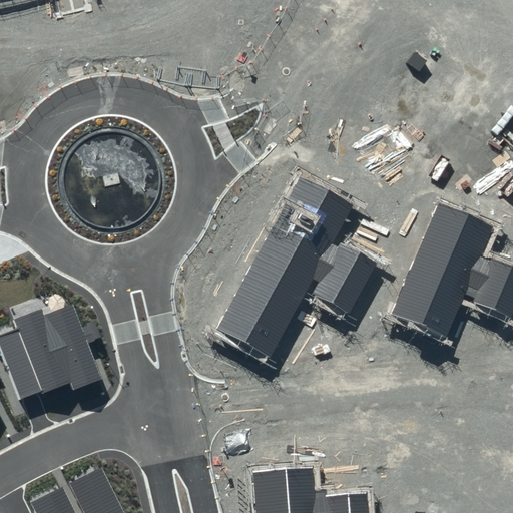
[(353,204),(300,175),(216,331),(271,360),(314,280),(318,283),(313,294),(350,314),(377,264),(340,243),(338,247),(332,243),(353,204)]
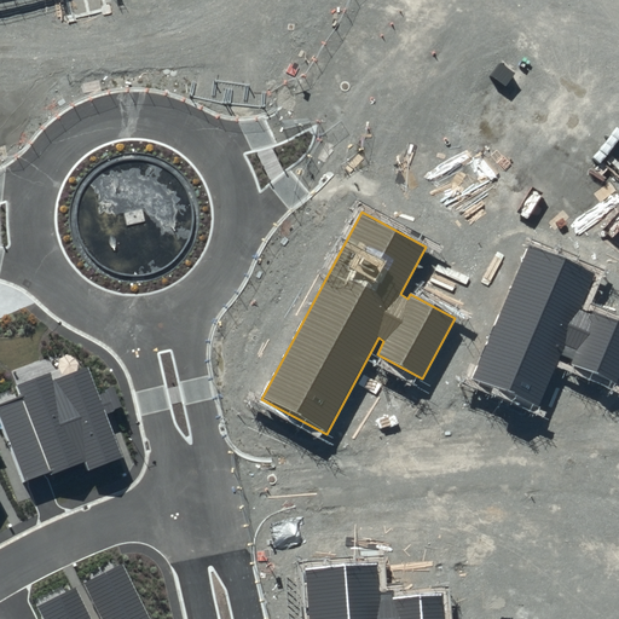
[(596,272),(527,243),(470,380),(539,408),(561,354),(574,359),(572,364),(617,383),(618,376),(618,322),(582,306),(596,272)]
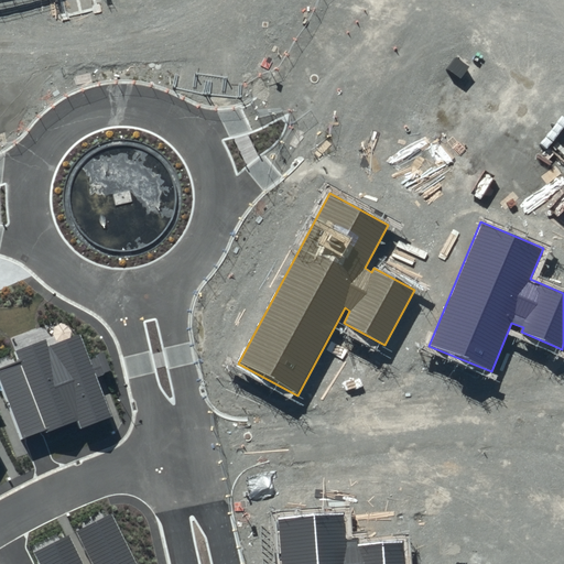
[(47,337),(17,349),(21,359),(0,366),(0,377),(23,436),(46,427),(49,431),(78,420),(82,429),(114,416),(98,376),(106,372),(98,355),(93,357),(83,333),(50,345),(47,337)]
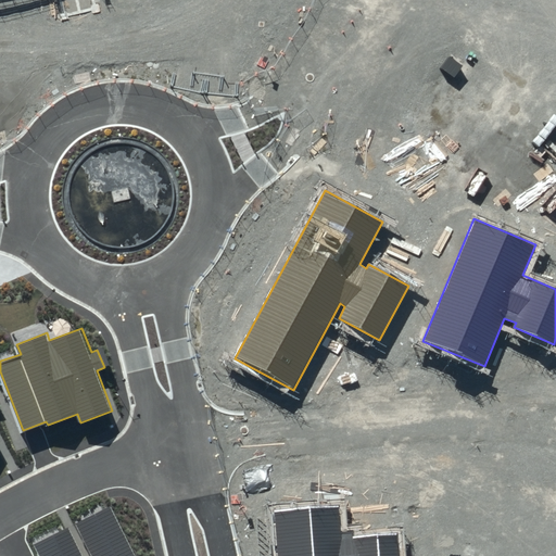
[(40,555),(137,555),(112,506),(76,523),(91,555),(80,555),(67,529),(35,545),(40,555)]
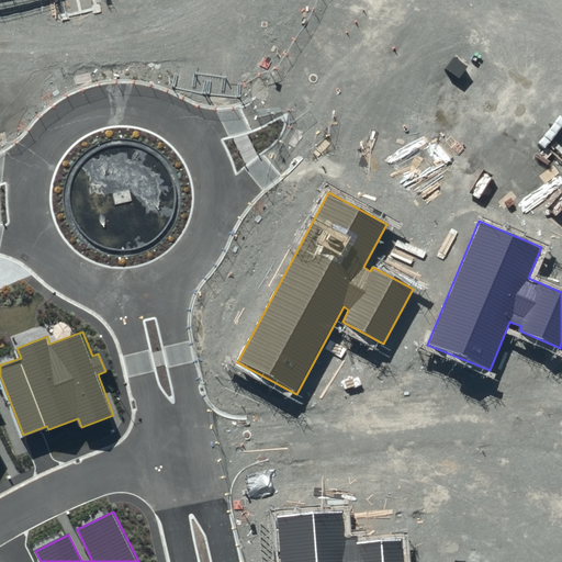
[(341,513),(278,518),(280,561),(403,561),(402,539),(357,543),(357,538),(344,539),(341,513)]
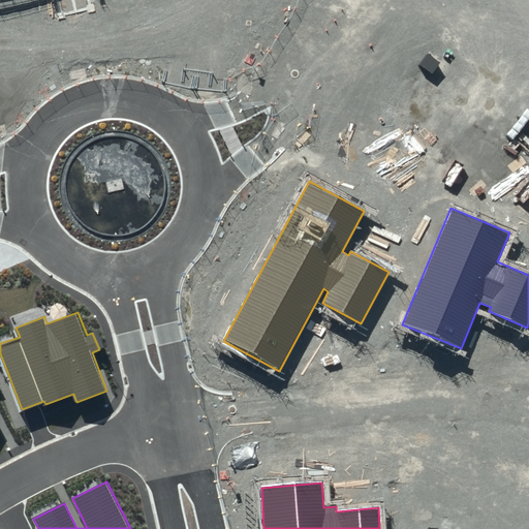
All buildings are outlined.
